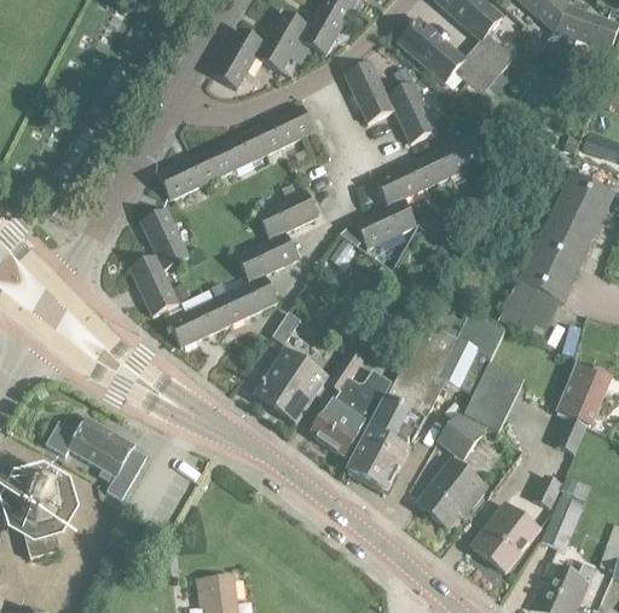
[(323,0),(310,24),(308,23),(299,39),(325,55),(352,7),(339,0),(323,0)]
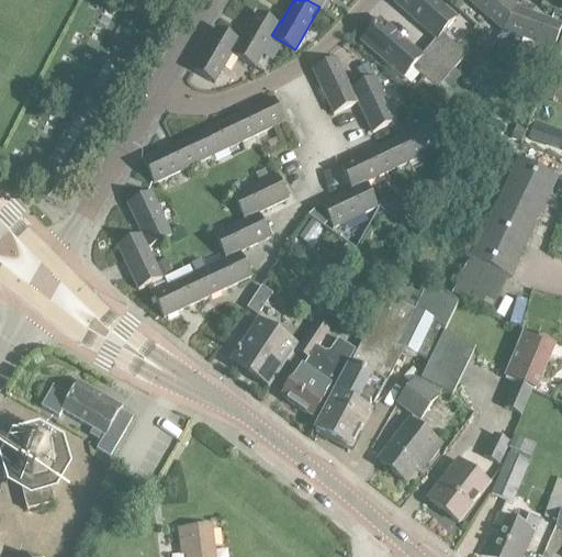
[(429,44),(454,66),(467,52),(442,30),(457,14),(439,0),(396,0),(437,35),(429,44)]
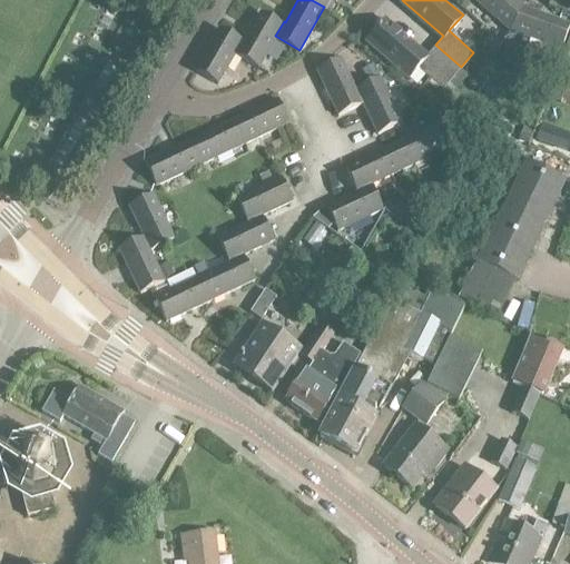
[(479,0),(510,28),(524,5),(519,0),(479,0)]
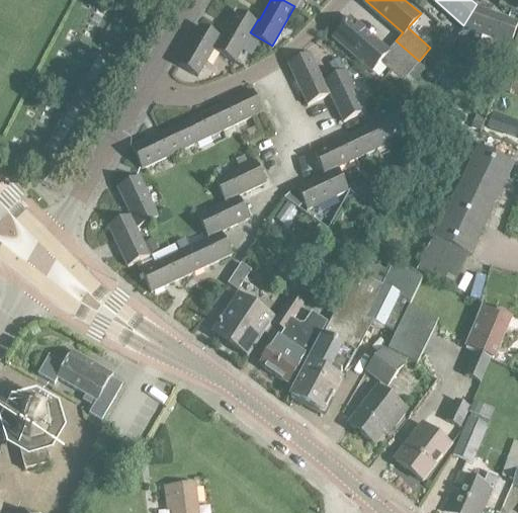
[(517,18),(477,4),(463,25),(511,43),(517,21),(517,18)]
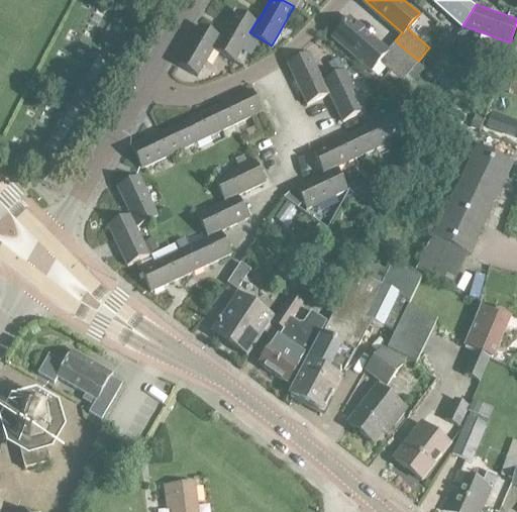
[(237,8),(221,34),(213,46),(234,59),(249,32),(257,19),(237,8)]
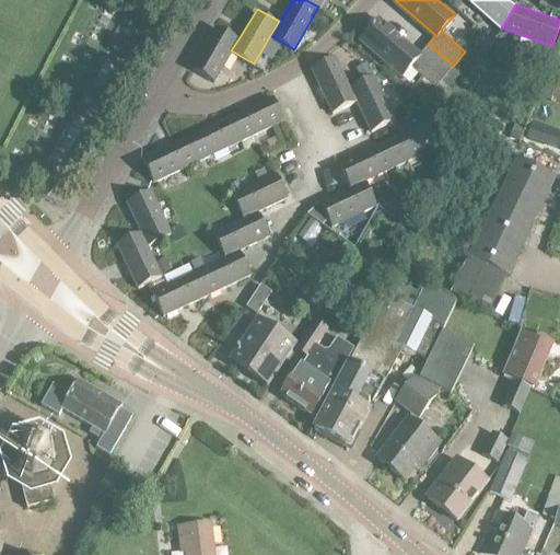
[(453,66),(428,44),(420,51),(378,15),(360,37),(403,74),(411,64),(435,85),(453,66)]
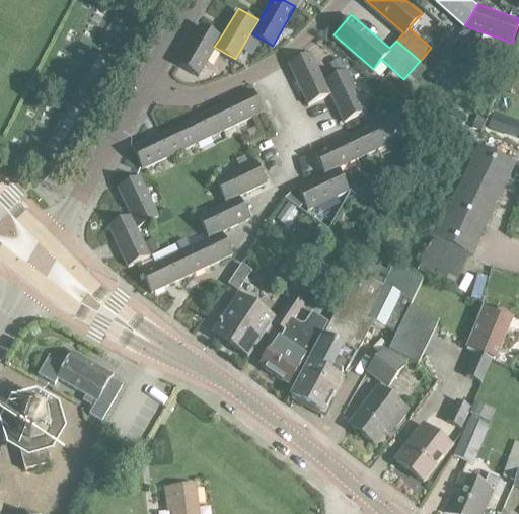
[(214,47),(222,34),(201,22),(177,62),(199,74),(214,47)]
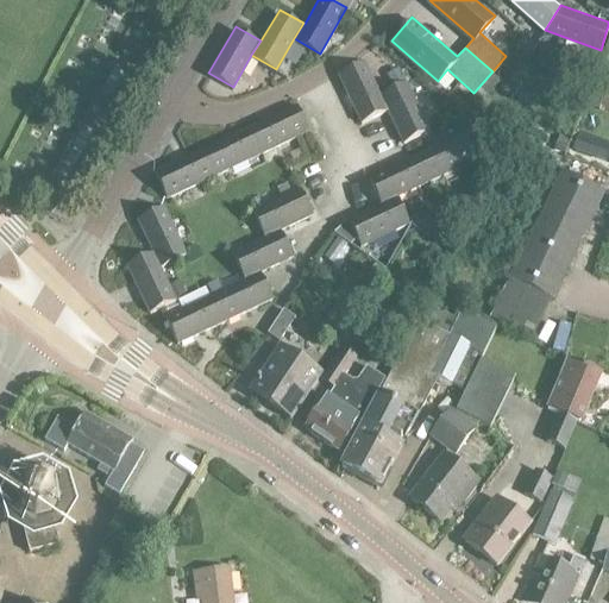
[(526,33),(516,44),(527,55),(538,44),(526,33)]
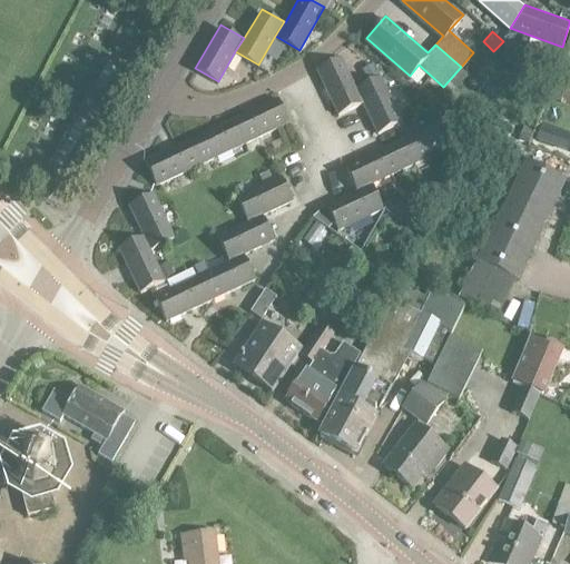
[(532,50),(524,59),(539,71),(547,62),(532,50)]
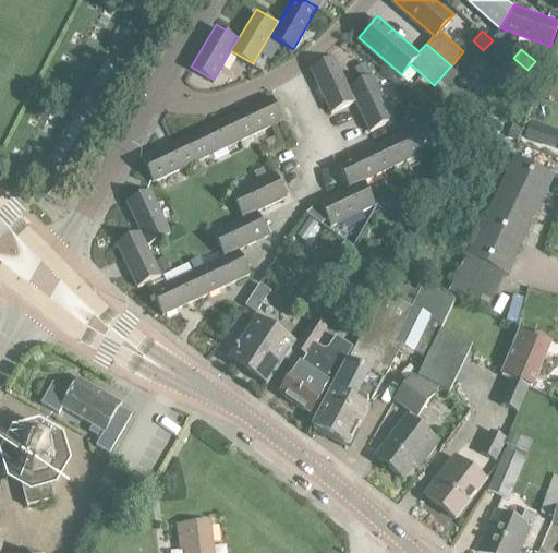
[(355,99),(349,85),(334,55),(311,65),(331,110),(355,99)]
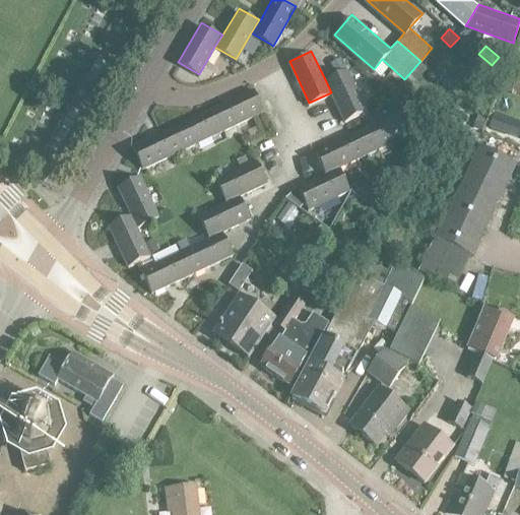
[(341,56),(331,61),(337,73),(346,69),(351,66),(346,56),(342,58),(341,56)]
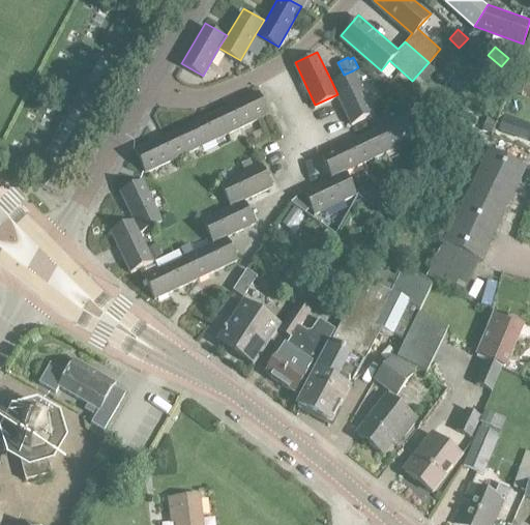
[(358,67),(353,70),(357,77),(370,71),(362,65),(358,67)]
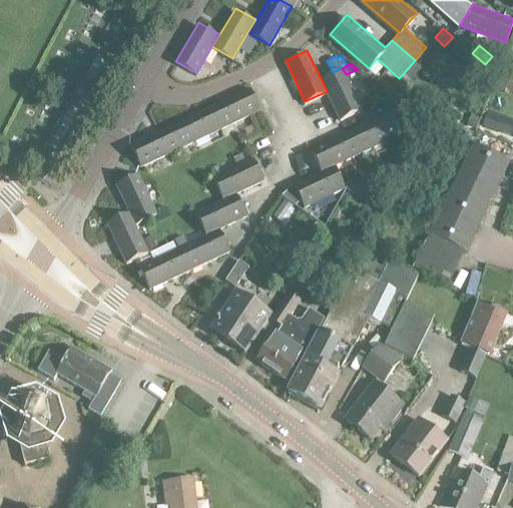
[(321,78),(327,91),(340,118),(362,108),(346,74),(342,68),(333,72),(321,78)]
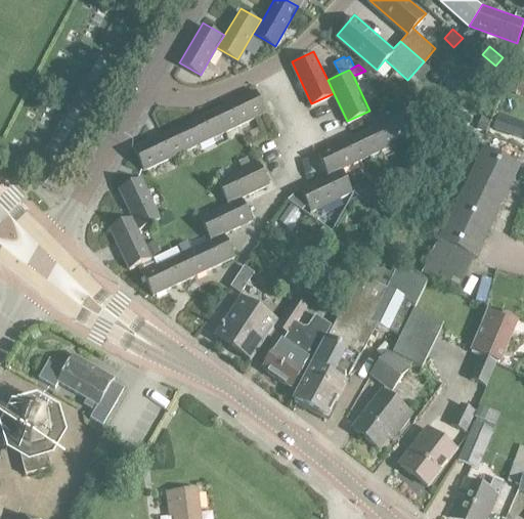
[(256,88),(215,107),(225,129),(266,110),(256,88)]
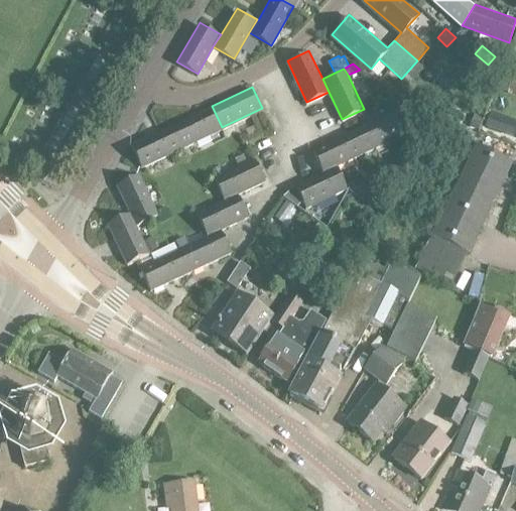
[(515,102),(498,94),(476,140),(514,159),(515,153),(515,102)]
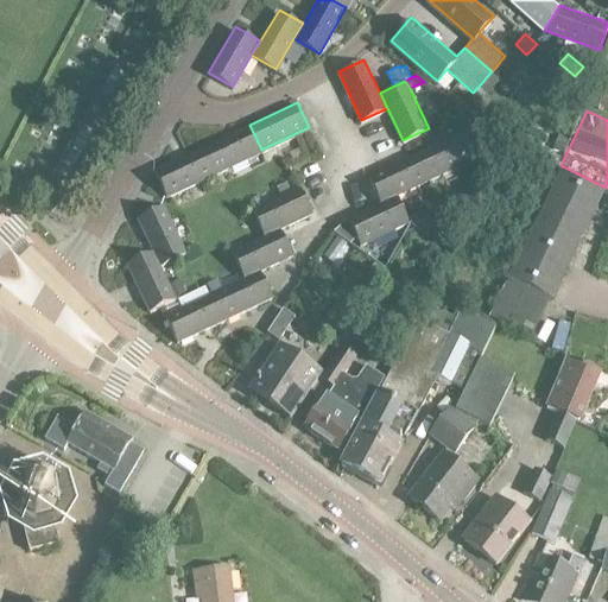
[(249,125),(202,147),(214,172),(261,150),(249,125)]
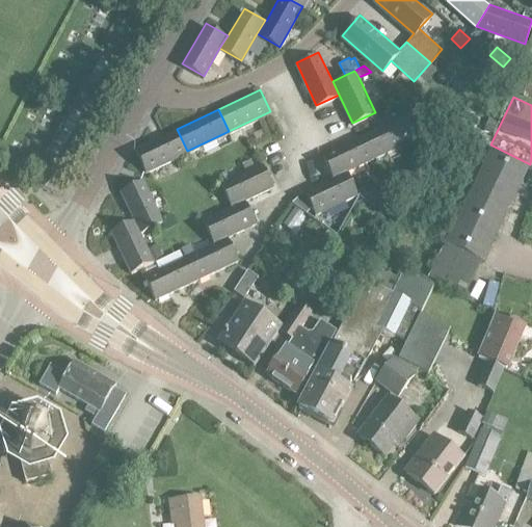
[(364,134),(375,156),(417,136),(405,113),(364,134)]
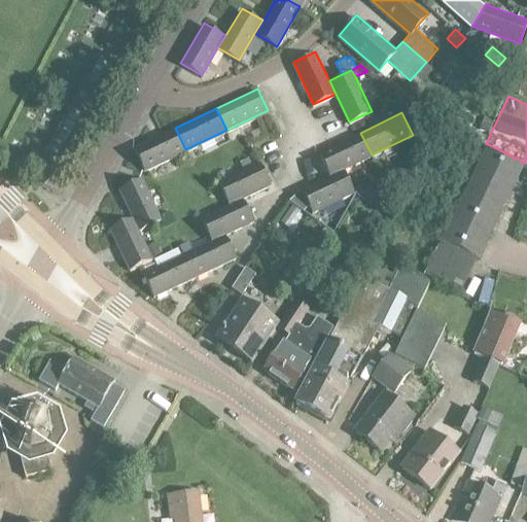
[(424,124),(418,130),(429,140),(433,132),(424,124)]
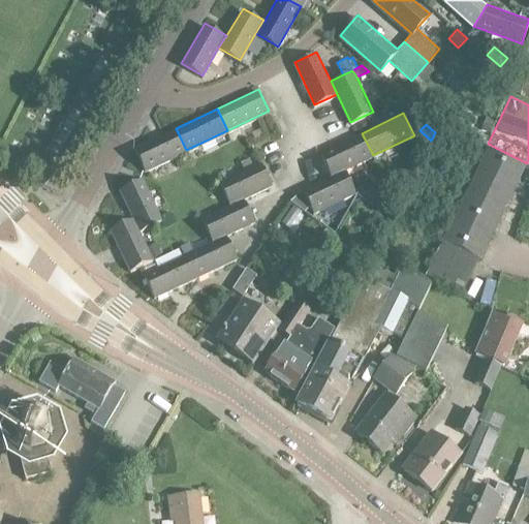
[(186,150),(176,128),(134,148),(145,170),(186,150)]
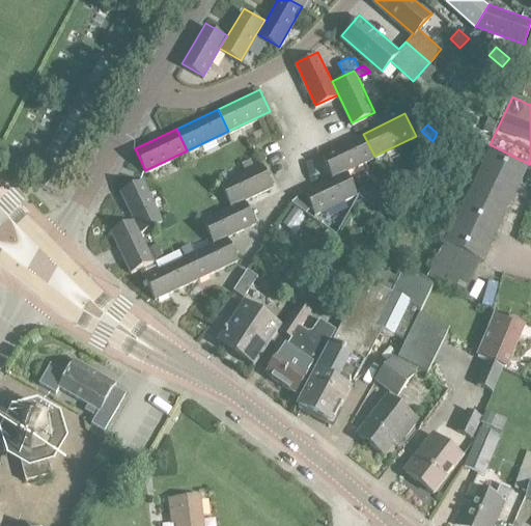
[(374,156),(363,134),(322,154),(333,176),(346,169),(374,156)]
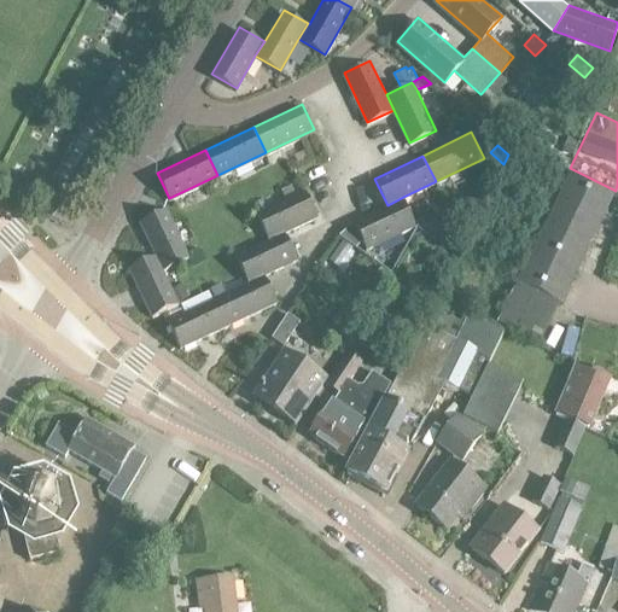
[(563,299),(616,191),(570,168),(517,278),(563,299)]
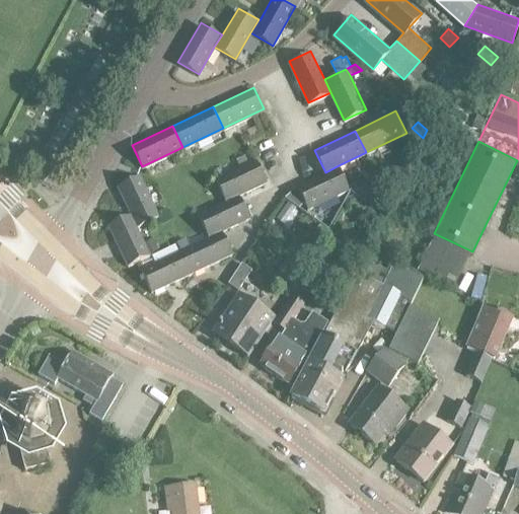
[(245,153),(236,157),(240,166),(249,162),(245,153)]
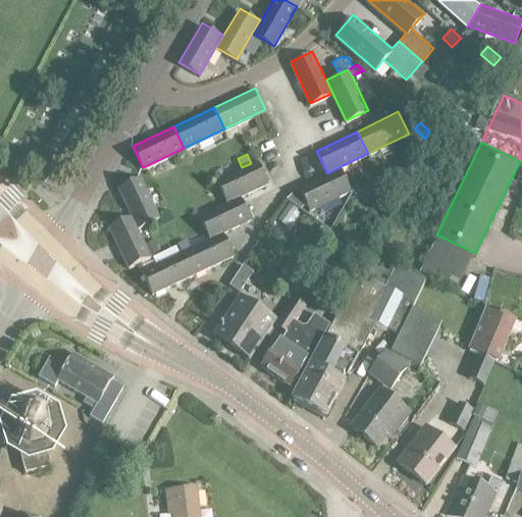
[(227,202),(240,195),(268,181),(258,159),(251,163),(242,167),(216,179),(227,202)]
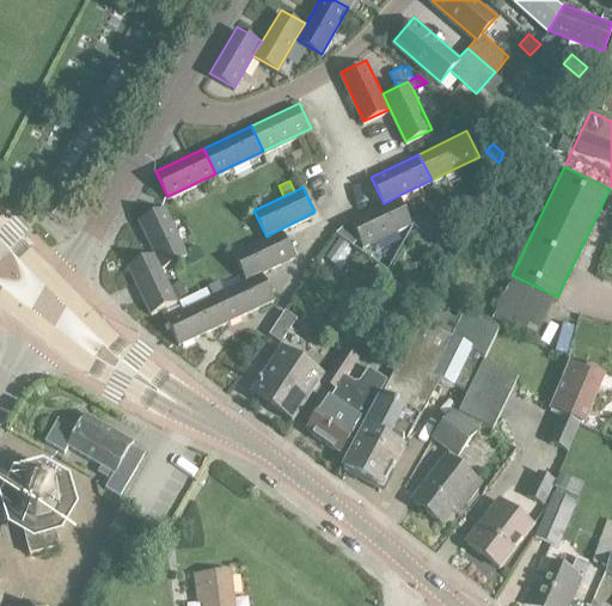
[(399,195),(384,203),(350,219),(363,244),(411,221),(399,195)]
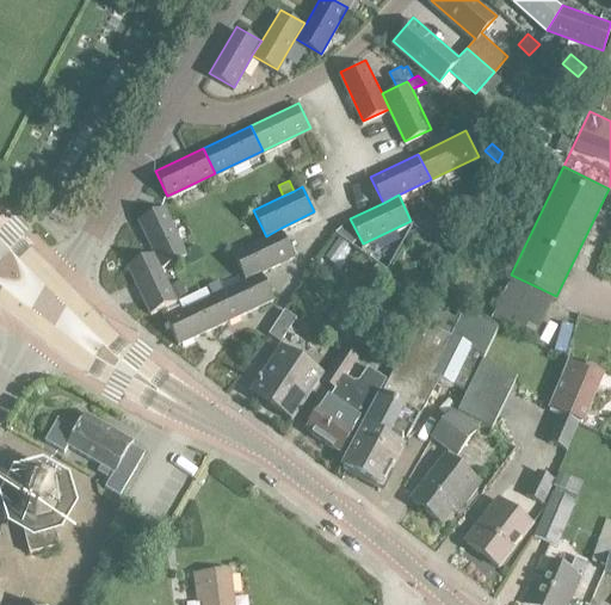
[(154,249),(161,266),(187,253),(165,205),(139,217),(154,249)]
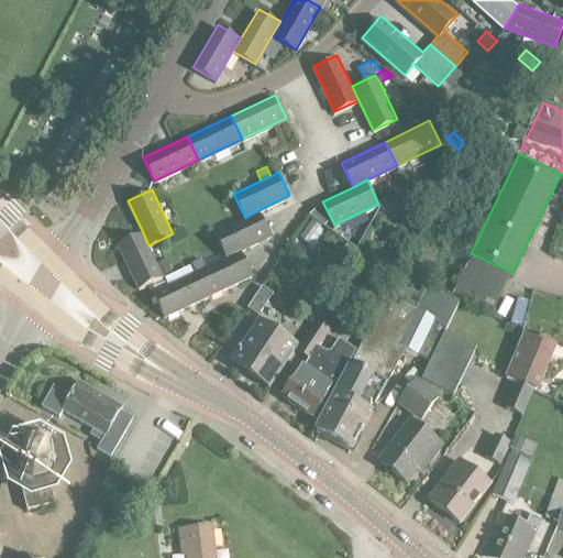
[(417,207),(392,193),(383,207),(409,221),(417,207)]
